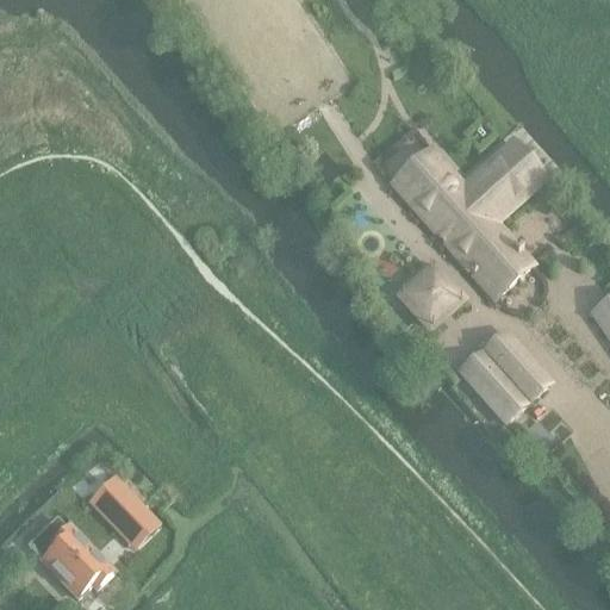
[(431,156),(394,188),(496,304),(533,271),(522,257),(524,256),(520,251),(518,254),(500,234),(498,236),(492,230),(545,184),(514,148),(464,193),(431,156)]
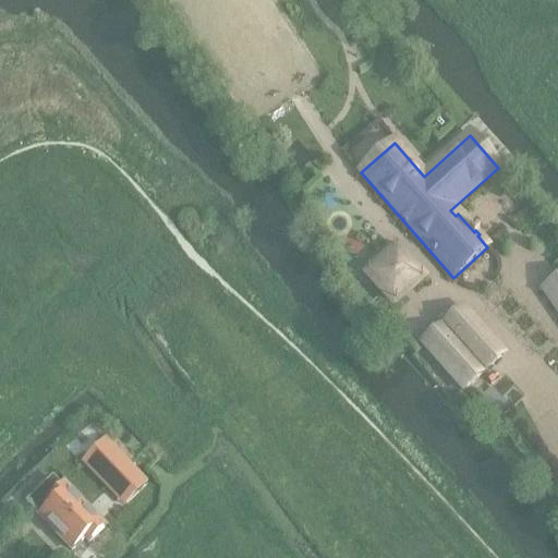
[(395,251),(368,274),(396,305),(422,281),(395,251)]
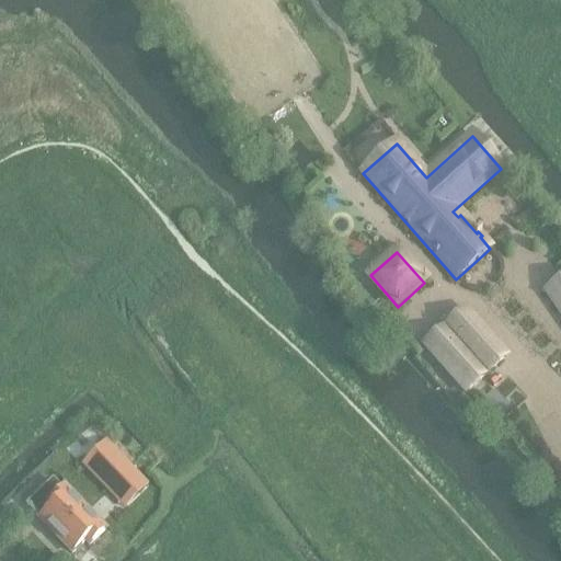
[(560,283),(546,294),(560,315),(560,283)]
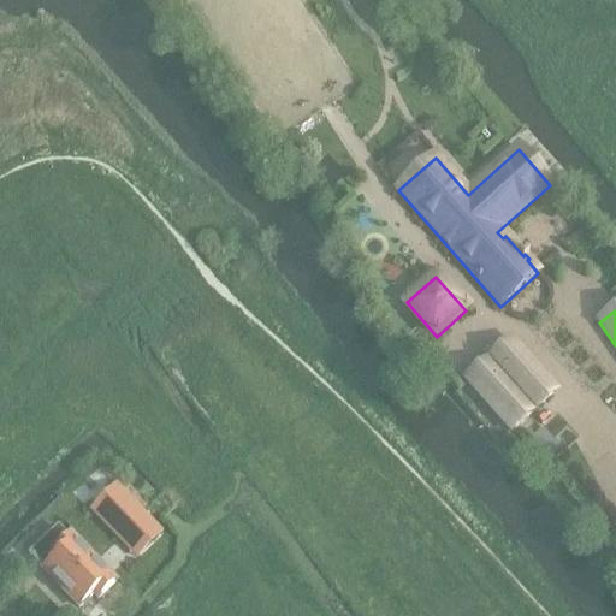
[(556,394),(510,342),(466,381),(511,433),(556,394)]
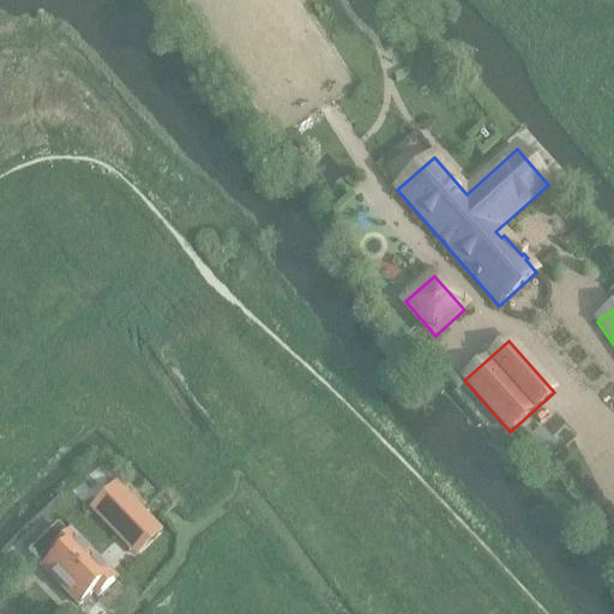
[(116,549),(128,539),(114,524),(102,535),(116,549)]
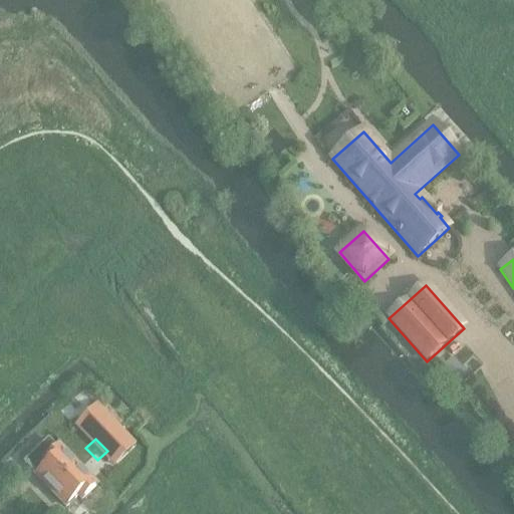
[(96,487),(77,467),(58,448),(44,461),(48,465),(36,477),(66,508),(78,496),(82,500),(96,487)]
